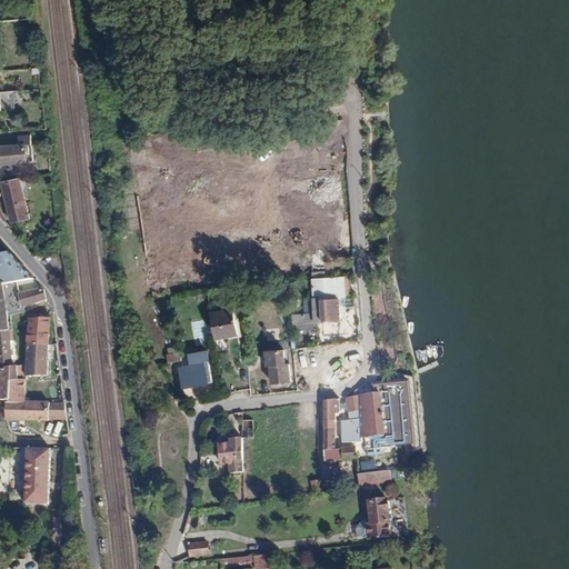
[(0,107),(15,107),(15,90),(0,90),(0,107)]
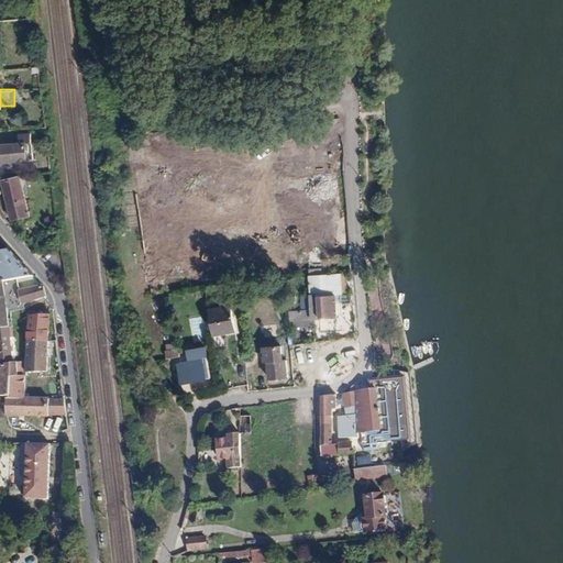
[(32,143),(0,144),(0,163),(11,163),(11,159),(32,157),(32,143)]
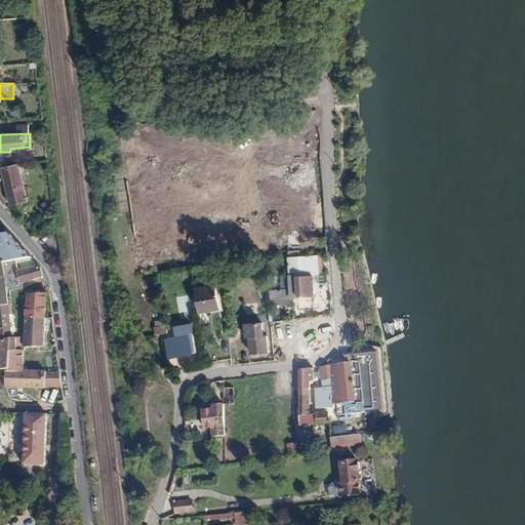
[(22,163),(4,167),(12,203),(30,201),(22,163)]
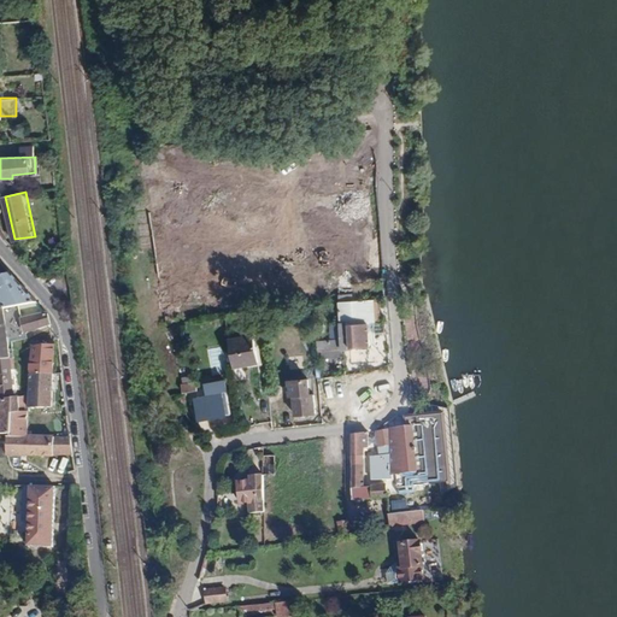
[(0,295),(4,307),(40,304),(10,271),(0,272),(0,295)]
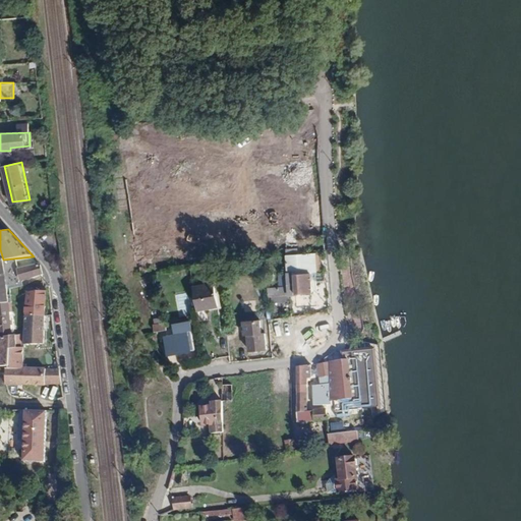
[(268,289),(269,296),(316,293),(313,253),(297,254),(297,251),(283,252),(286,288),(268,289)]
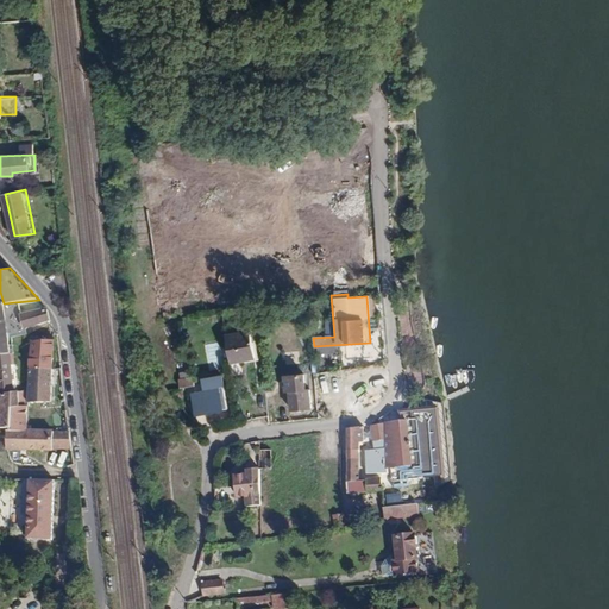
[(20,319),(24,333),(50,326),(45,311),(20,319)]
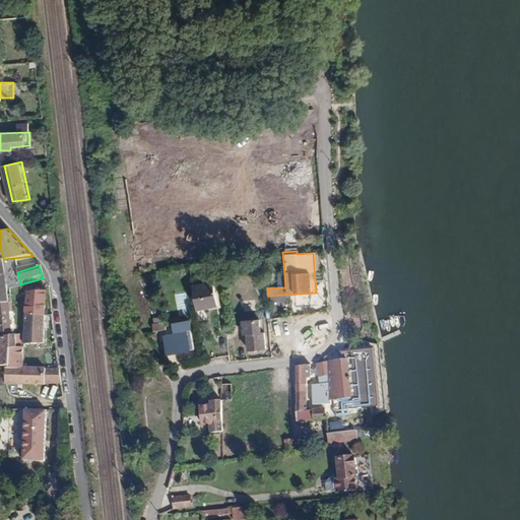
[(213,286),(192,289),(195,313),(216,310),(213,286)]
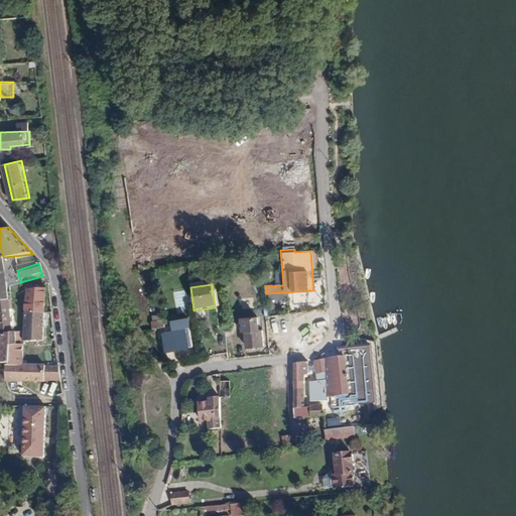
[(25,327),(25,342),(41,343),(43,290),(27,291),(26,315),(22,315),(22,326),(25,327)]
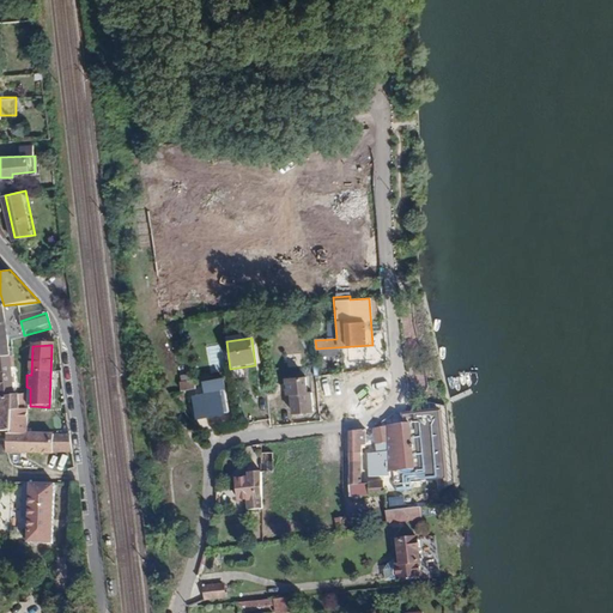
[(286,368),(299,368),(301,354),(287,353),(286,368)]
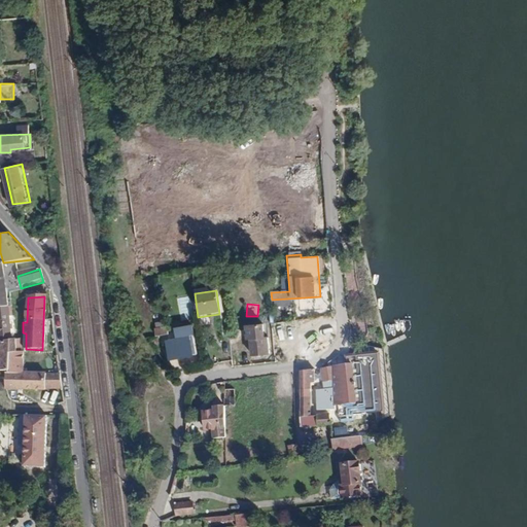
[(0,339),(9,339),(7,308),(0,308),(0,339)]
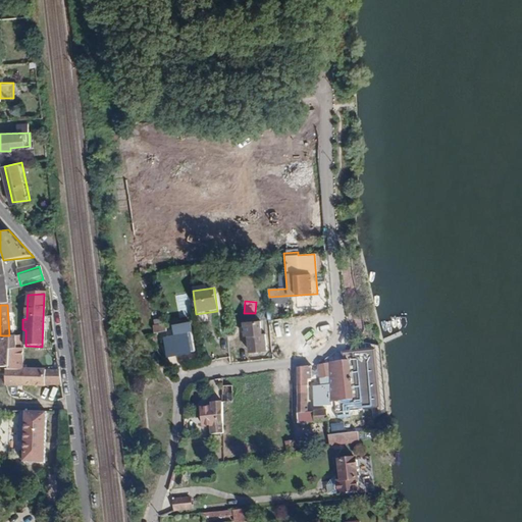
[(250,338),(251,354),(268,353),(267,336),(263,337),(262,323),(243,325),(244,338),(250,338)]
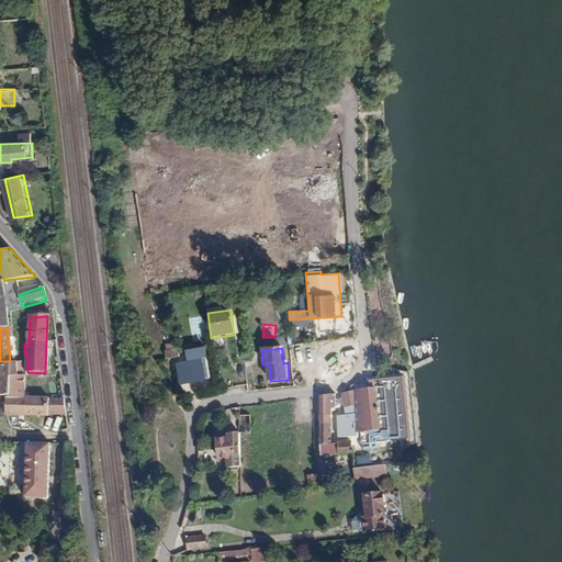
[(0,395),(7,395),(7,415),(46,416),(46,397),(22,396),(22,375),(17,375),(17,364),(0,366),(0,395)]
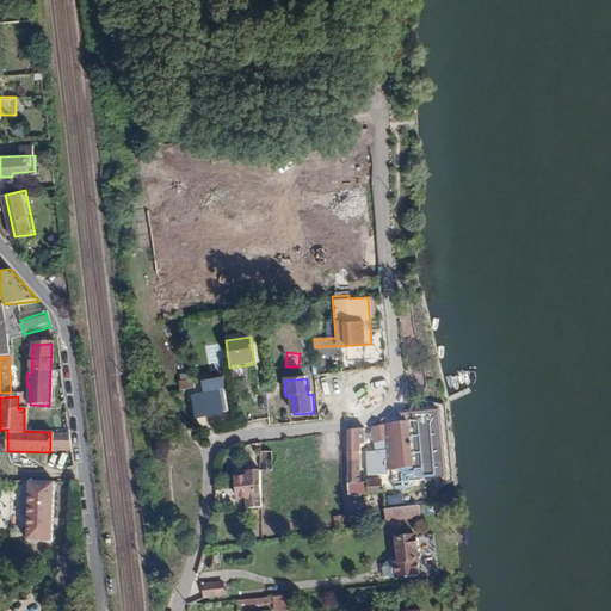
[(195,401),(197,421),(226,418),(223,397),(195,401)]
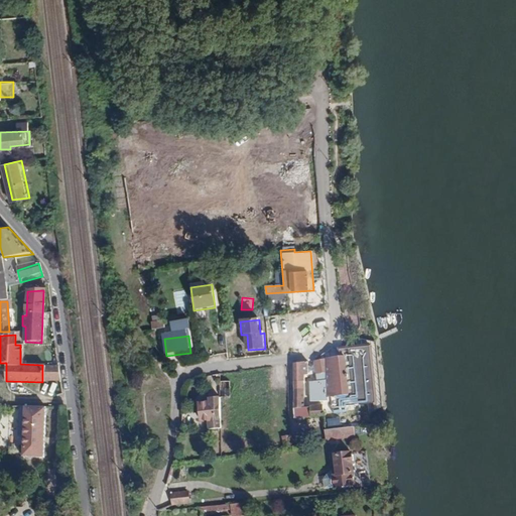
[(331,397),(332,410),(377,406),(372,351),(337,354),(337,359),(316,361),(318,384),(313,384),(314,398),(331,397)]
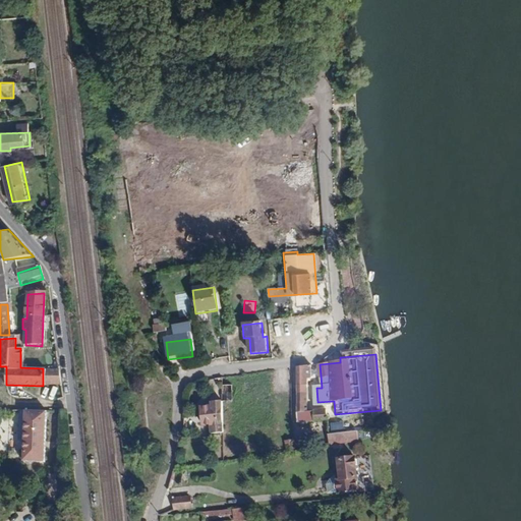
[(314,382),(314,365),(298,366),(301,423),(330,421),(329,410),(312,411),(310,382),(314,382)]
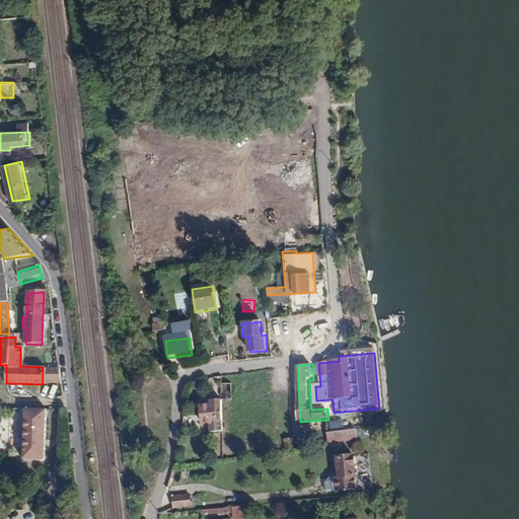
[(219,384),(221,403),(231,403),(231,383),(219,384)]
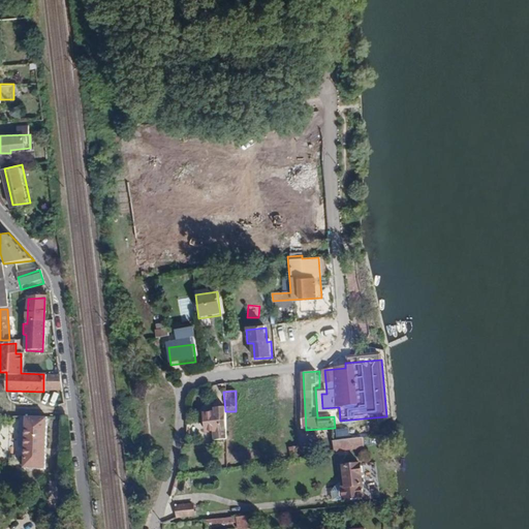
[(224,442),(225,411),(212,412),(212,416),(204,416),(205,433),(214,432),(213,444),(224,442)]
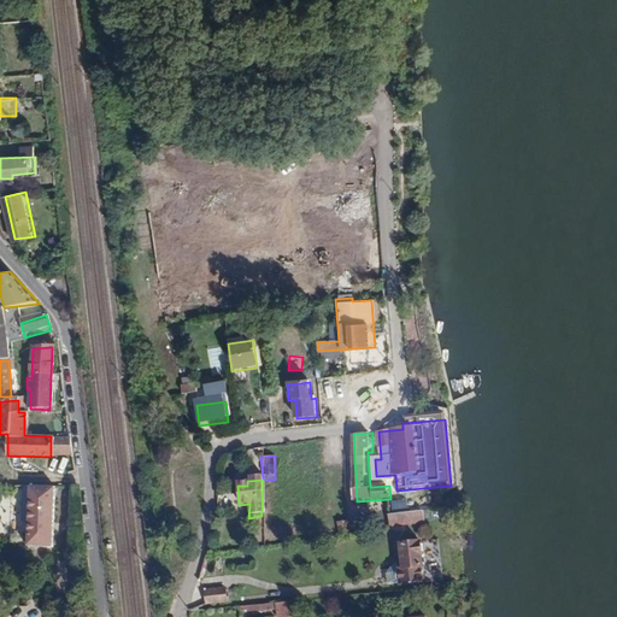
[(31,486),(27,544),(54,545),(59,487),(31,486)]
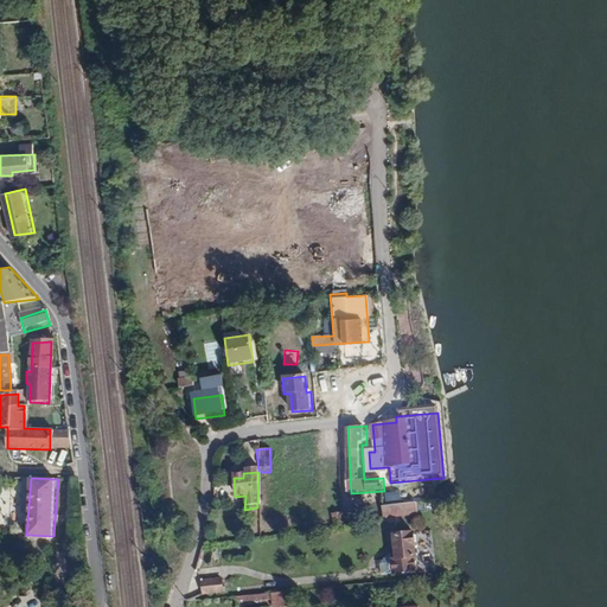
[(383,517),(415,515),(414,504),(382,506),(383,517)]
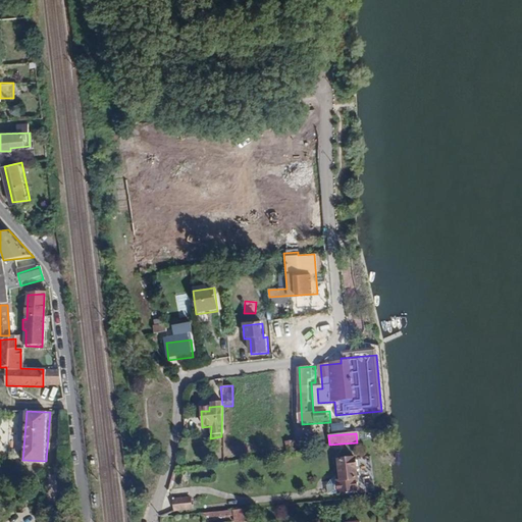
[(282,446),(283,452),(300,450),(300,439),(292,440),(292,446),(282,446)]
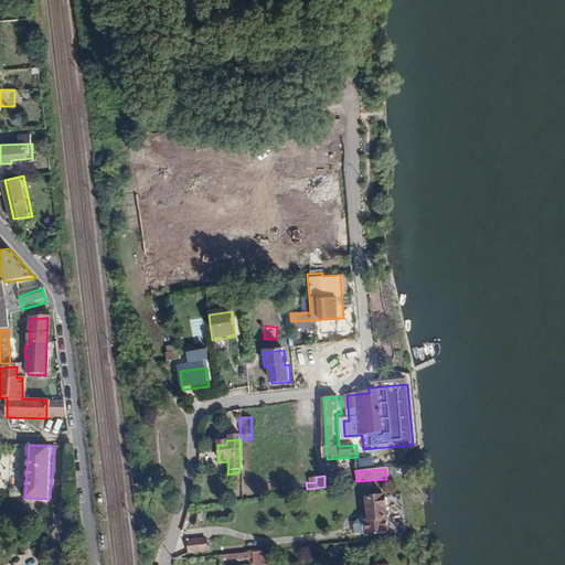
[(385,500),(368,501),(369,525),(365,525),(363,529),(363,533),(365,535),(366,536),(384,536),(384,524),(386,523),(385,500)]
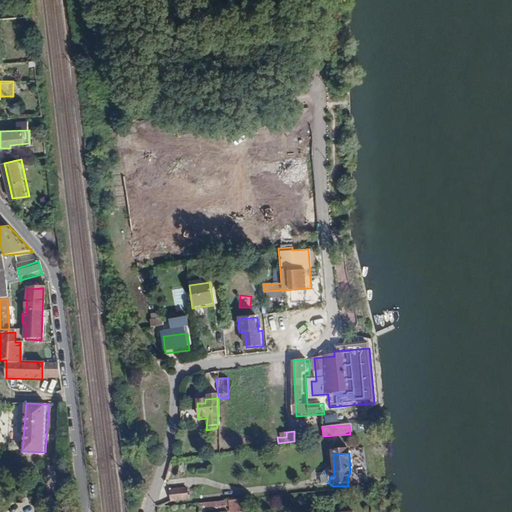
[(168,491),(170,503),(188,501),(187,489),(168,491)]
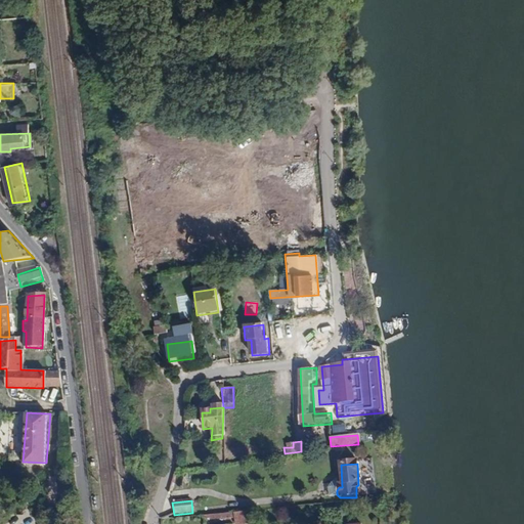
[(254,510),(239,511),(241,520),(255,519),(254,510)]
